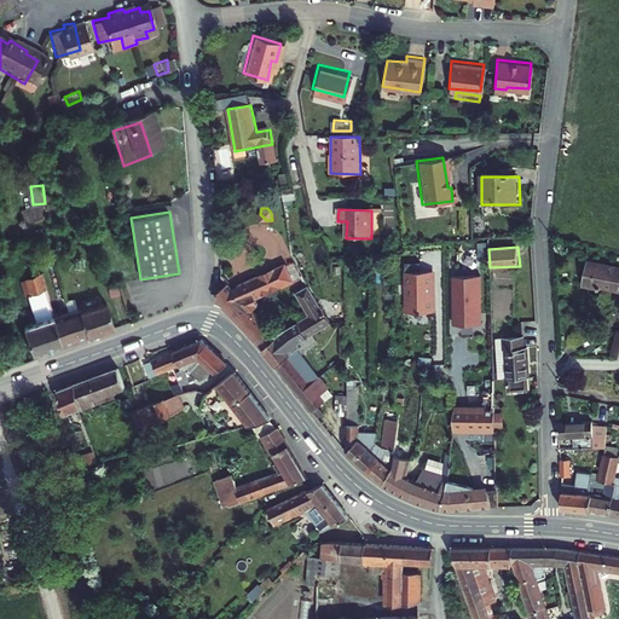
[(618,265),(586,260),(582,285),(600,289),(600,285),(618,289),(618,265)]
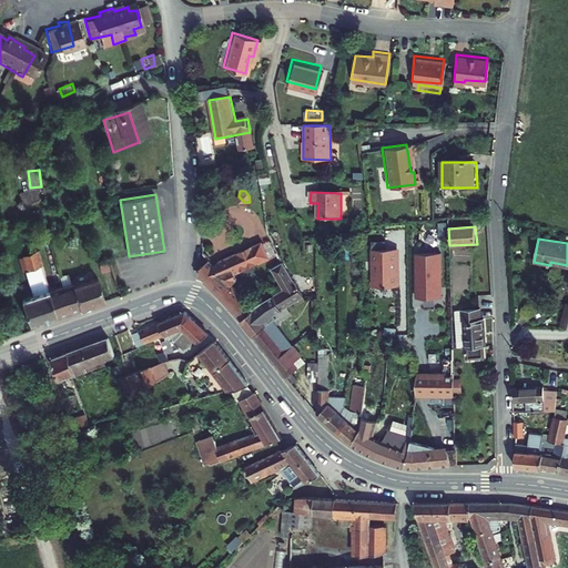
[(386,251),(386,242),(373,242),(373,287),(399,287),(398,250),(386,251)]
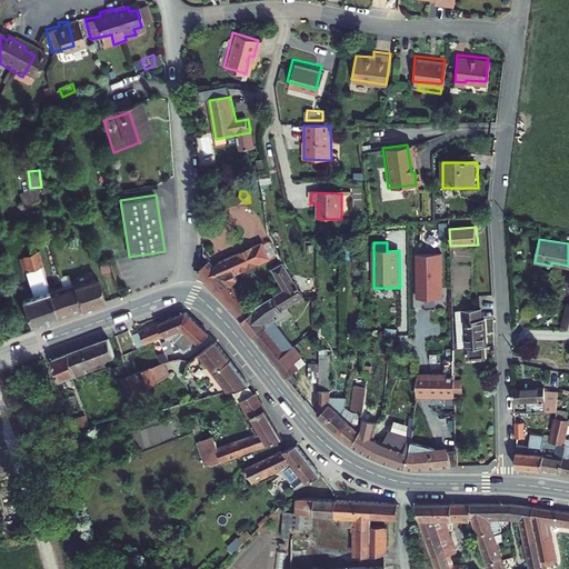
[(211,262),(198,273),(216,293),(241,325),(273,362),(288,379),(302,368),(297,361),(305,356),(279,325),(293,316),(288,308),(305,298),(297,285),(282,262),(271,269),(283,291),(256,307),(240,288),(235,288),(231,285),(237,279),(235,275),(243,271),(242,269),(258,262),(259,265),(269,259),(261,246),(221,262),(216,268),(211,262)]
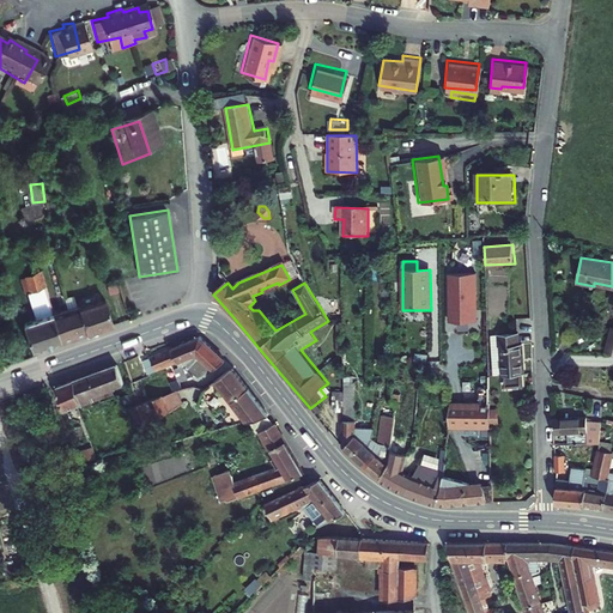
[(475,321),(475,273),(450,273),(450,321),(475,321)]
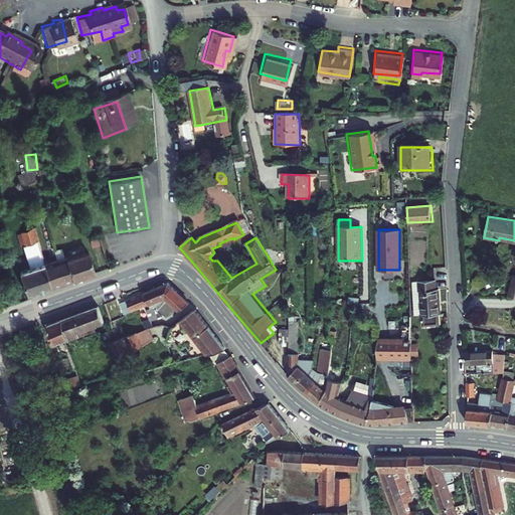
[(23,232),(11,235),(15,248),(27,245),(23,232)]
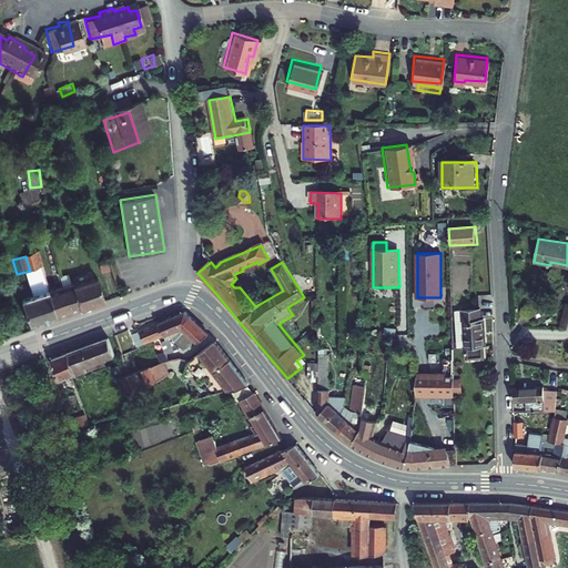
[(71,283),(22,298),(31,327),(104,302),(97,279),(72,286),(71,283)]
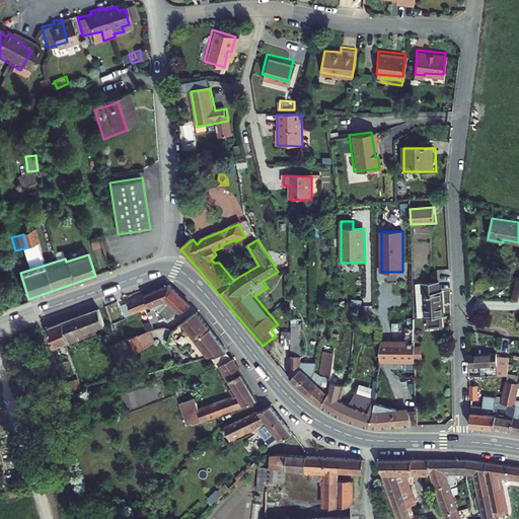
[(426,317),(427,327),(443,326),(442,316),(444,316),(442,292),(438,292),(437,283),(420,284),(420,294),(423,294),(424,317),(426,317)]
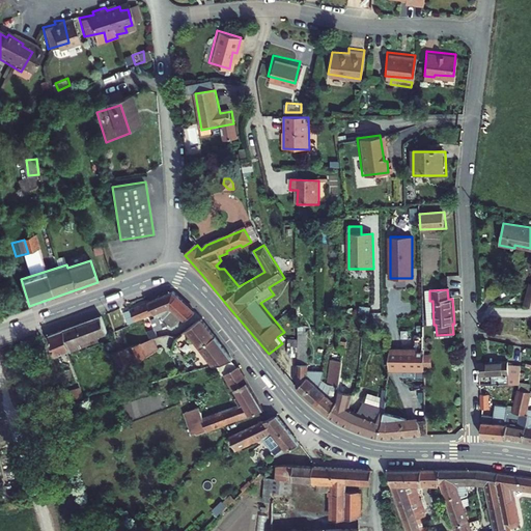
[(173,291),(123,312),(129,324),(168,308),(169,312),(154,319),(157,330),(179,325),(186,317),(188,320),(195,313),(173,291)]
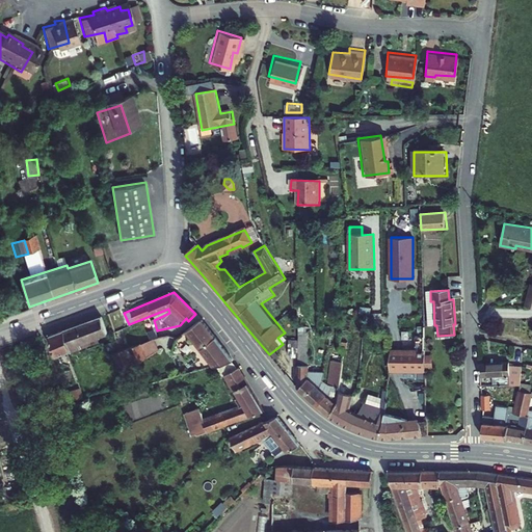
[(103,316),(51,335),(58,356),(73,351),(75,354),(81,351),(80,348),(97,342),(96,339),(108,334),(103,316)]
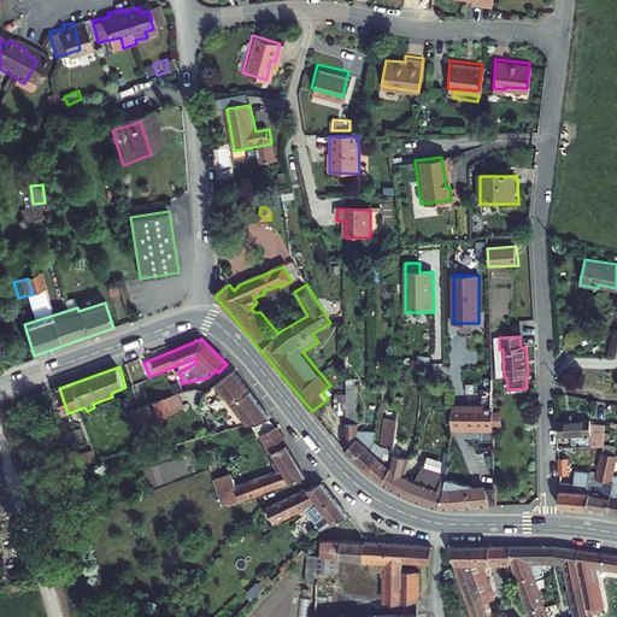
[(233,370),(215,383),(245,424),(251,423),(260,440),(264,438),(283,470),(236,487),(231,474),(213,480),(223,507),(305,476),(275,427),(264,413),(233,370)]
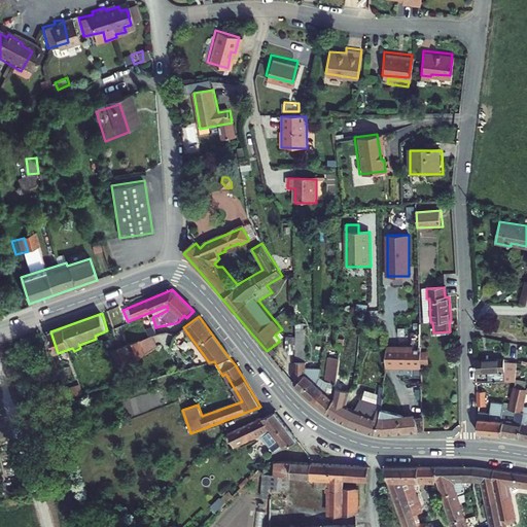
[(295,354),(294,384),(327,412),(345,423),(359,429),(379,434),(423,430),(423,418),(414,418),(414,415),(402,415),(382,410),(382,407),(360,399),(355,411),(346,406),(350,391),(336,388),(340,359),(328,357),(326,381),(320,377),(321,369),(306,367),(306,344),(306,330),(304,329),(304,323),(295,323),(295,337),(287,337),(287,354),(295,354)]
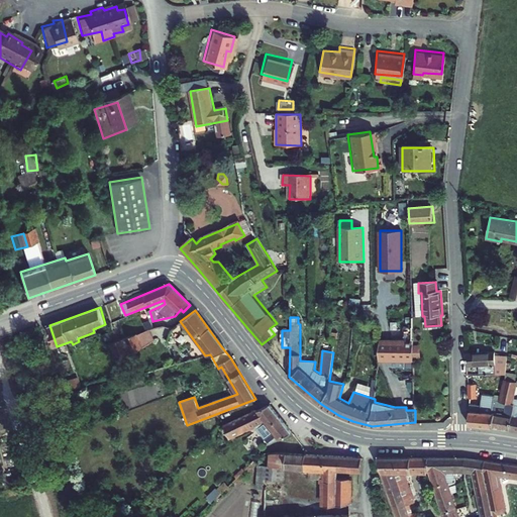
[(375,341),(373,359),(407,362),(406,321),(398,321),(398,330),(390,330),(390,341),(375,341)]
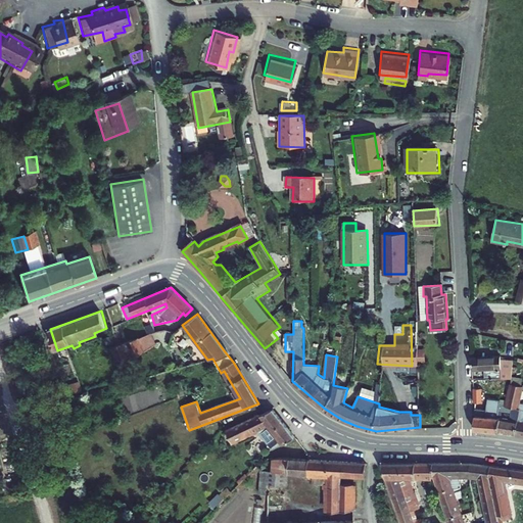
[(153,334),(113,347),(121,368),(159,346),(153,334)]
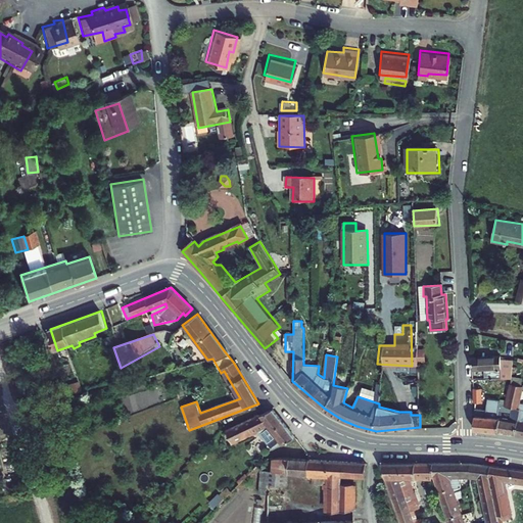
[(472,357),(471,370),(485,370),(484,378),(498,378),(513,378),(514,361),(501,359),(501,357),(472,357)]
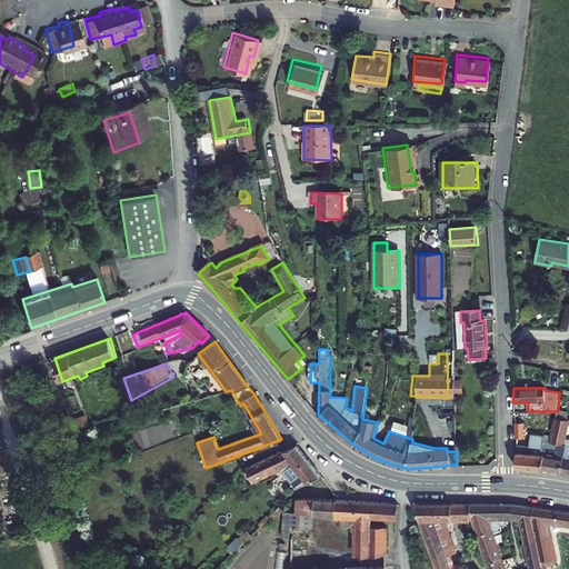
[(568,477),(568,438),(567,438),(568,426),(568,420),(555,418),(550,436),(531,435),(530,447),(517,446),(516,470),(528,470),(545,472),(566,477),(568,477)]
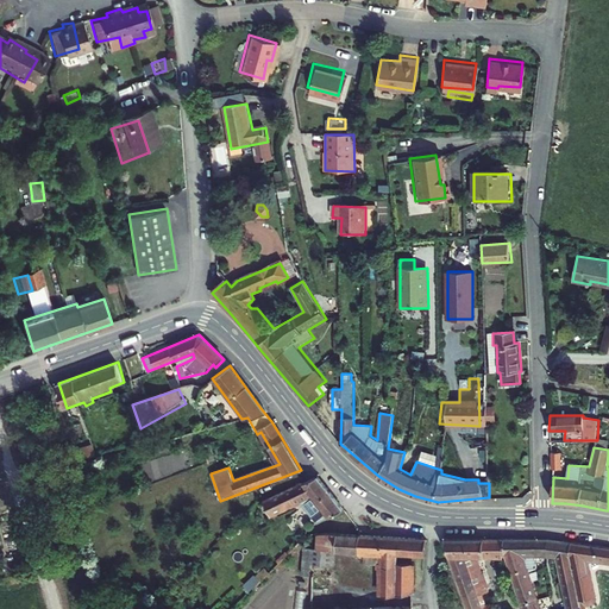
[(553,468),(553,472),(556,472),(557,468),(562,468),(562,450),(552,450),(551,468),(553,468)]
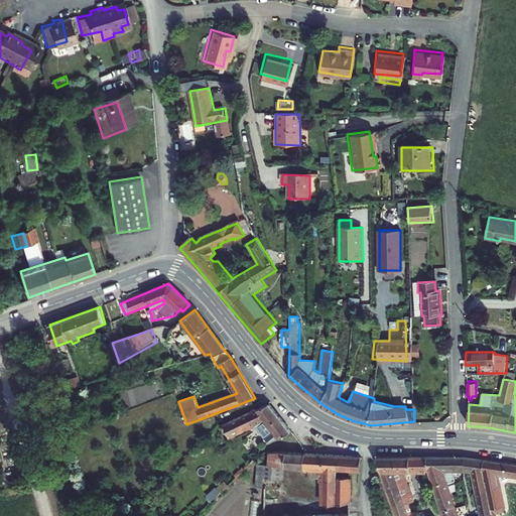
[(270,405),(225,426),(232,439),(260,424),(267,432),(272,429),(281,439),(292,432),(270,405)]
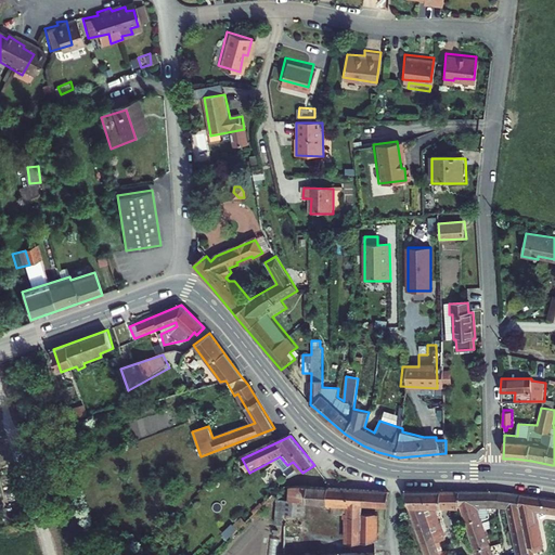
[(287,488),(278,490),(278,502),(266,501),(265,527),(274,528),(274,554),(364,554),(365,552),(325,554),(287,554),(287,528),(291,528),(291,503),(320,505),(320,515),(336,516),(336,544),(365,541),(365,515),(350,515),(350,506),(377,507),(376,492),(359,491),(315,488),(287,488)]
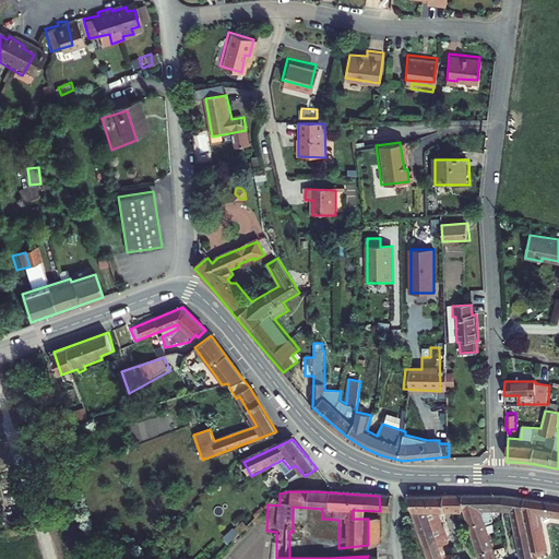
[(441,496),(405,496),(428,558),(441,558),(437,545),(448,540),(437,511),(456,513),(463,511),(460,496),(441,496)]
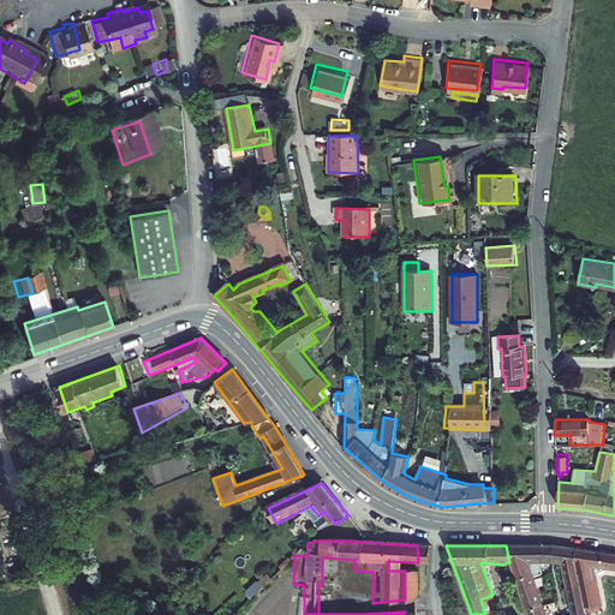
[(506,545),(532,614),(553,614),(537,572),(544,569),(544,554),(573,555),(574,548),(535,547),(506,545)]
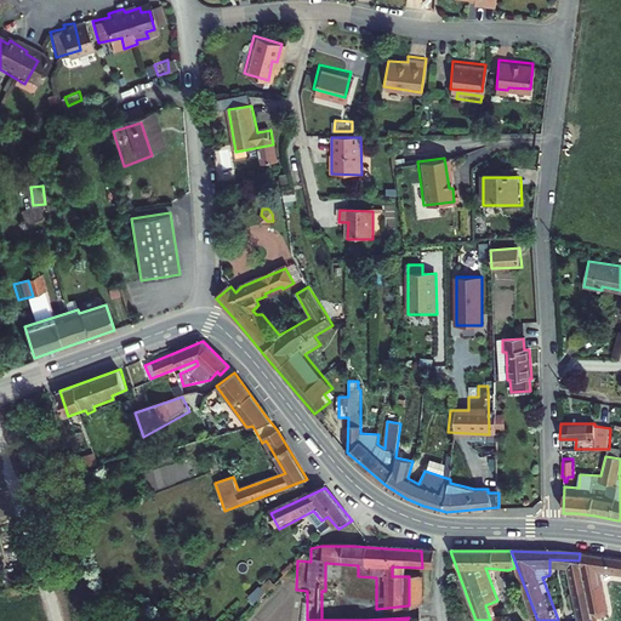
[(620,557),(604,554),(580,553),(579,560),(577,569),(593,620),(598,620),(602,620),(607,619),(591,569),(619,574),(620,579),(620,557)]
